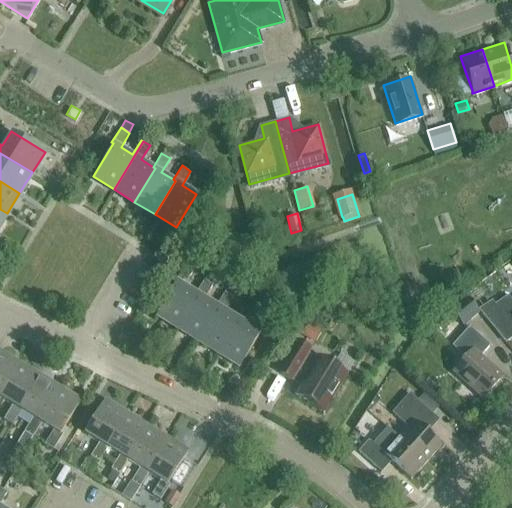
[(156,314),(177,327),(197,293),(195,291),(183,284),(192,270),(183,265),(174,280),(176,281),(156,314)]
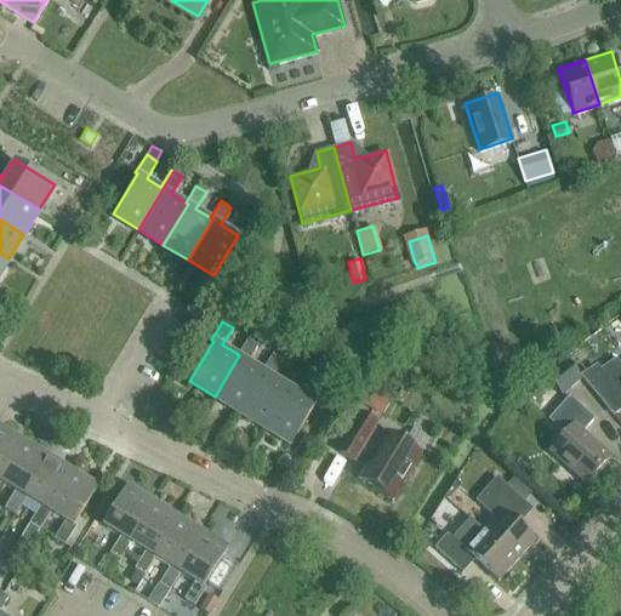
[(215,397),(239,411),(265,370),(261,369),(246,360),(257,343),(248,336),(237,353),(239,355),(215,397)]
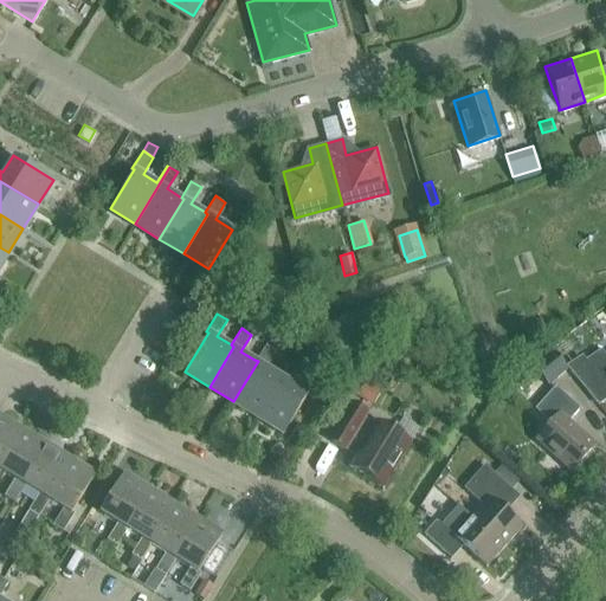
[(258,361),(233,401),(258,417),(282,376),(279,375),(265,366),(276,349),(265,343),(255,360),(258,361)]
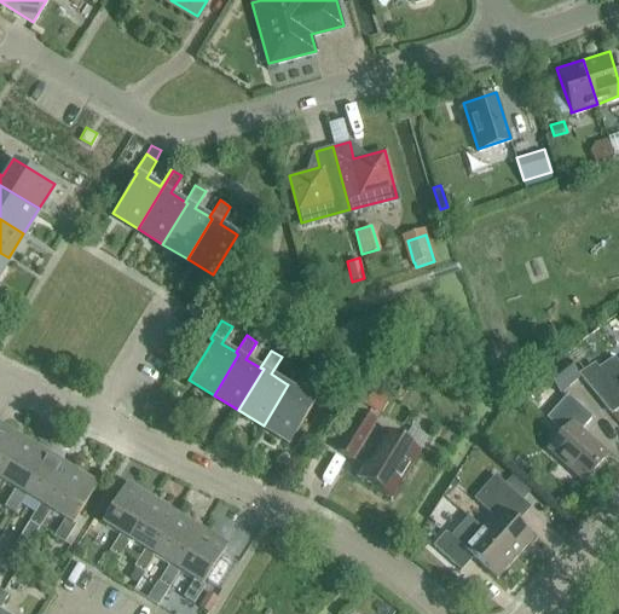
[(578,375),(561,353),(542,369),(559,391),(578,375)]
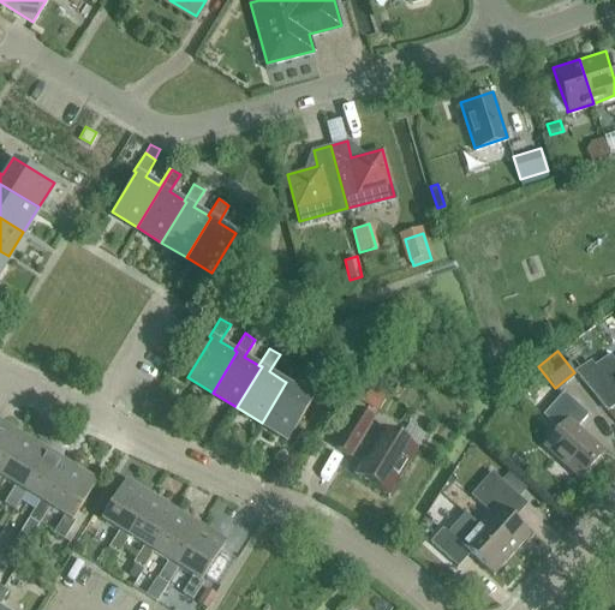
[(614,358),(610,352),(593,363),(590,358),(574,369),(605,408),(614,402),(614,358)]
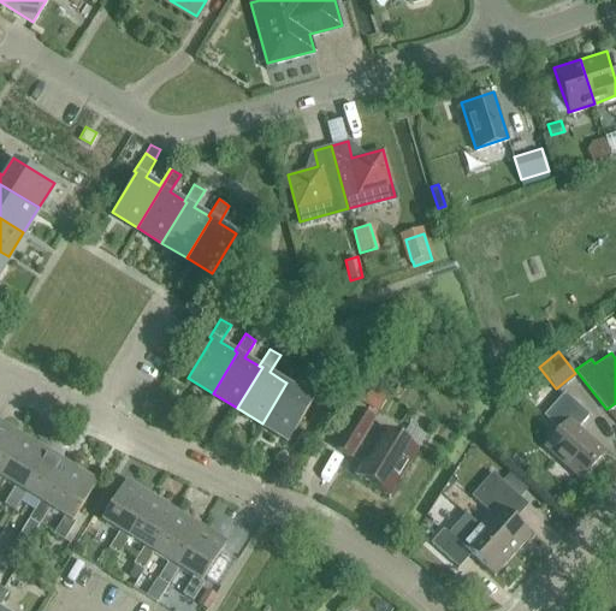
[(295,365),(284,381),(286,383),(262,423),(288,439),(312,398),(295,387),(304,371),(295,365)]
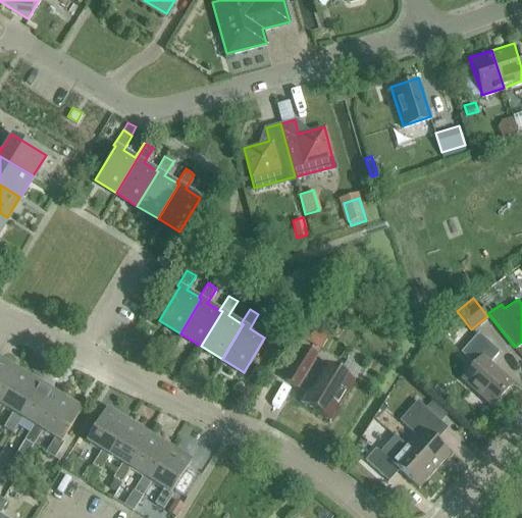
[(327,334),(314,327),(307,339),(320,347),(327,334)]
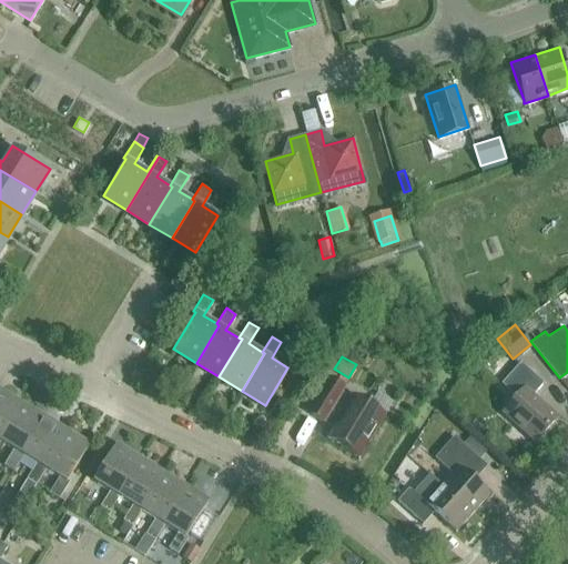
[(536,439),(557,416),(531,393),(544,380),(520,360),(501,381),(516,395),(504,409),(536,439)]
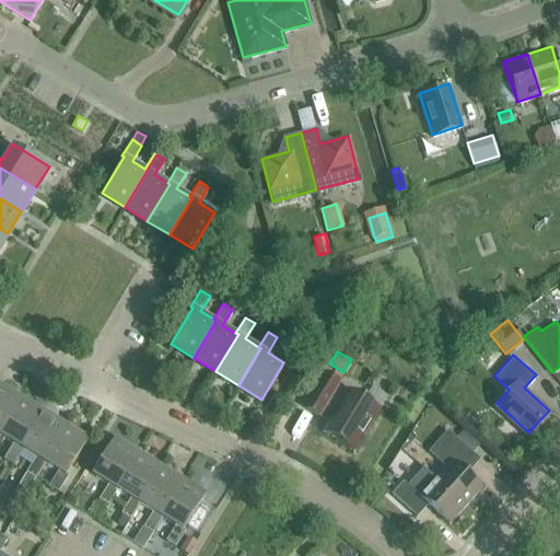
[(353,448),(380,406),(348,387),(346,390),(337,384),(340,379),(326,370),(305,405),(318,413),(321,410),(329,416),(322,429),(353,448)]
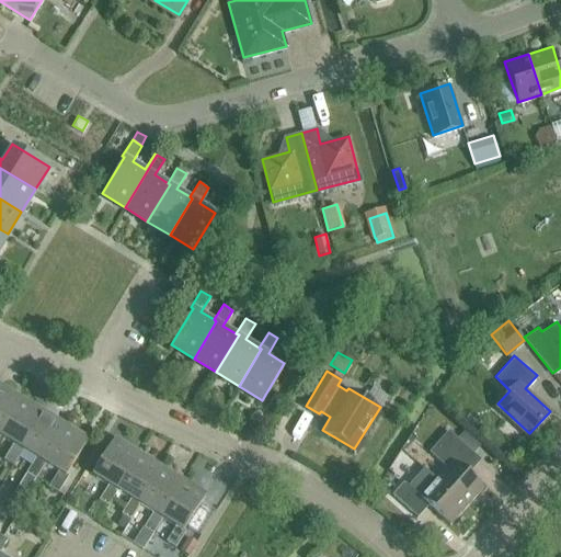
[(0,432),(0,428),(20,395),(0,382),(0,433),(0,432)]
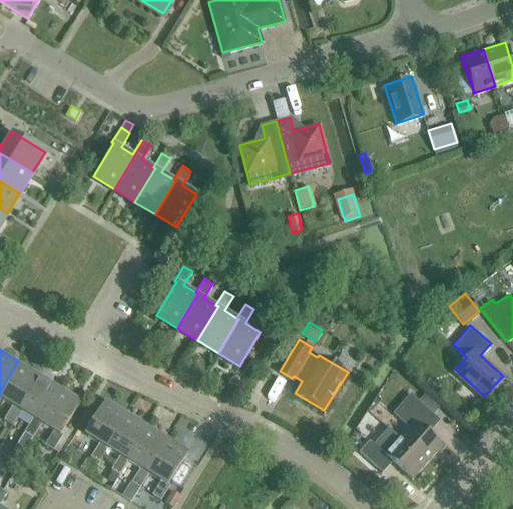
[(39,373),(18,361),(0,391),(0,395),(0,396),(12,403),(3,417),(12,423),(21,409),(18,407),(39,373)]
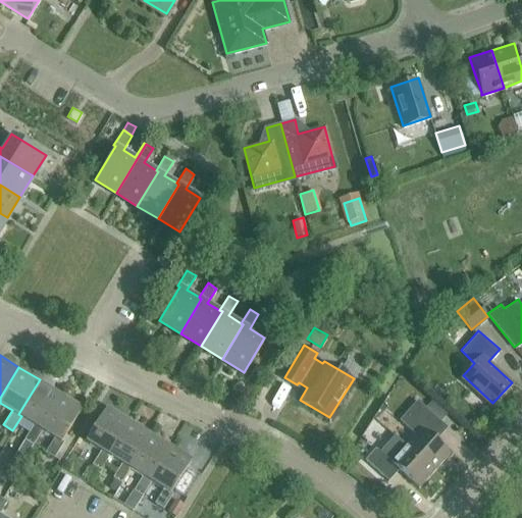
[(40,427),(60,393),(40,379),(18,414),(21,416),(34,423),(24,437),(34,443),(42,428),(40,427)]
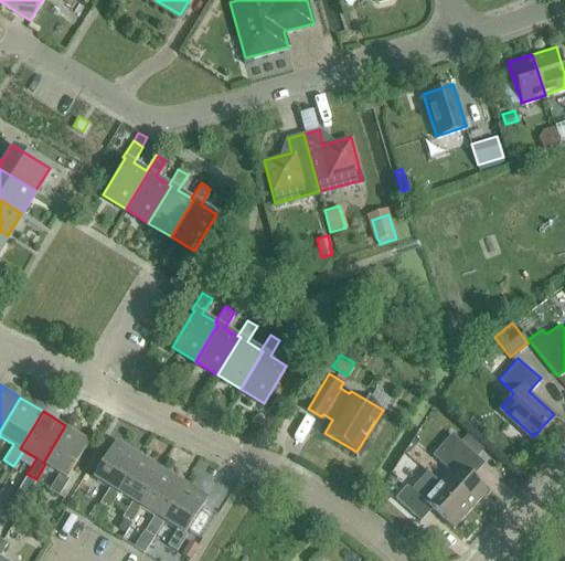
[(88,440),(65,425),(43,463),(45,464),(59,472),(50,487),(59,494),(68,477),(66,476),(88,440)]
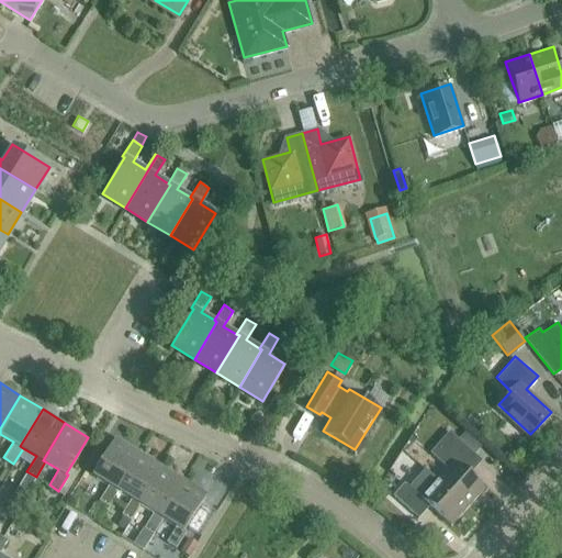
[(447,466),(437,477),(468,504),(484,487),(464,469),(476,454),(449,430),(430,450),(447,466)]
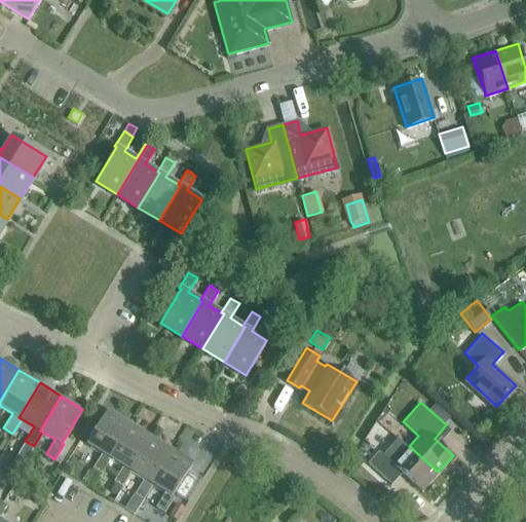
[(108,456),(129,421),(108,408),(86,443),(102,452),(92,467),(102,472),(110,457),(108,456)]
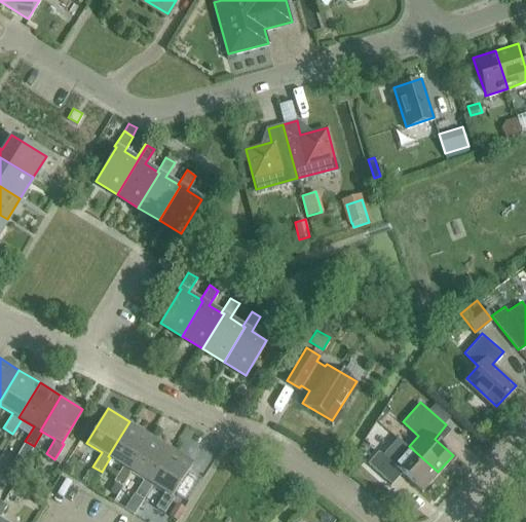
[(150,435),(129,421),(108,456),(110,457),(122,464),(114,480),(116,481),(122,485),(132,471),(129,469),(150,435)]
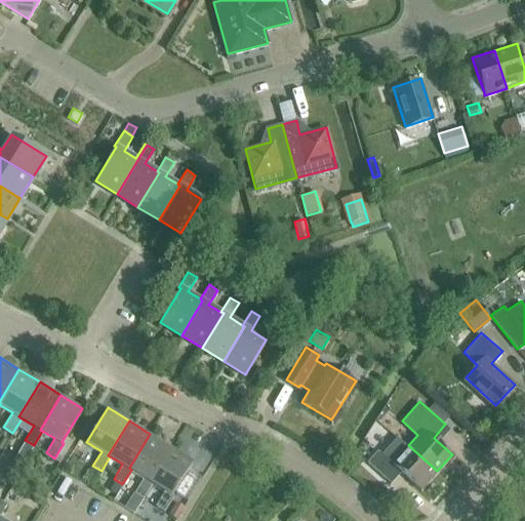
[(129,468),(131,470),(144,477),(134,491),(144,496),(152,482),(150,481),(171,446),(150,434),(129,468)]
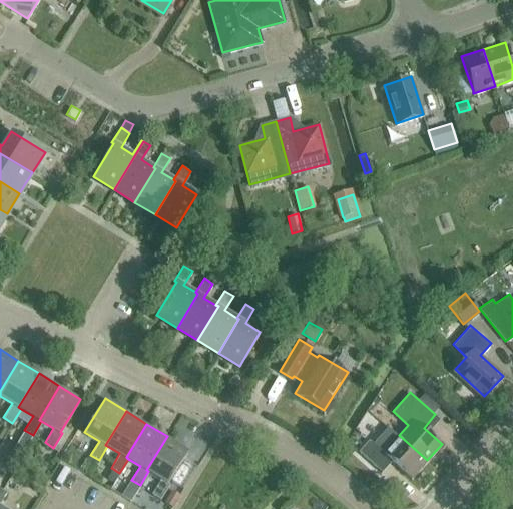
[(24,430),(15,445),(23,450),(33,435),(24,430)]
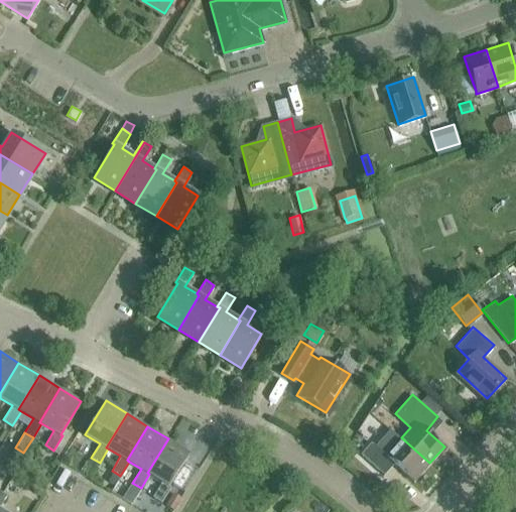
[(429,463),(401,437),(386,455),(371,440),(361,453),(383,473),(393,462),(414,480),(429,463)]
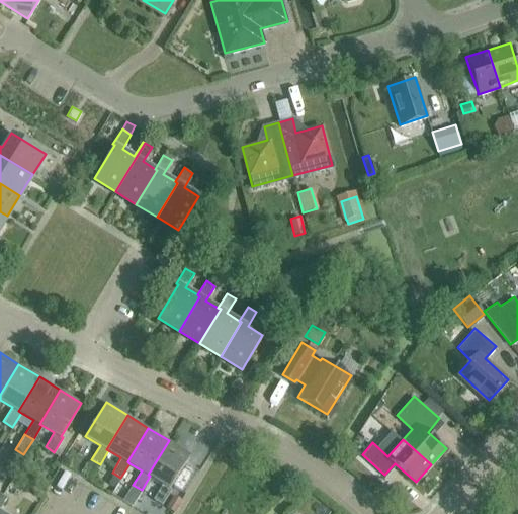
[(148,475),(150,476),(162,484),(154,498),(162,503),(171,488),(170,487),(190,453),(169,440),(148,475)]
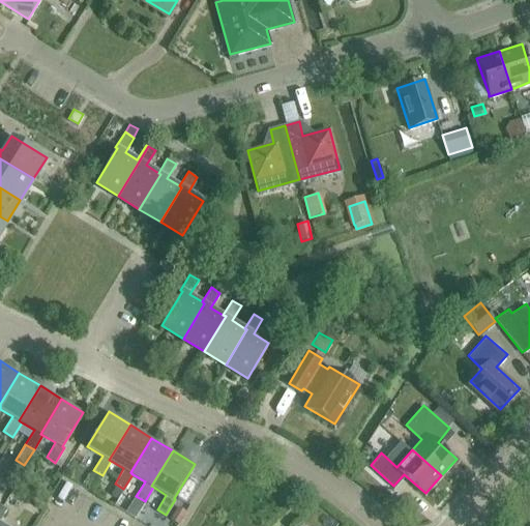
[(117,485),(112,493),(118,497),(123,489),(117,485)]
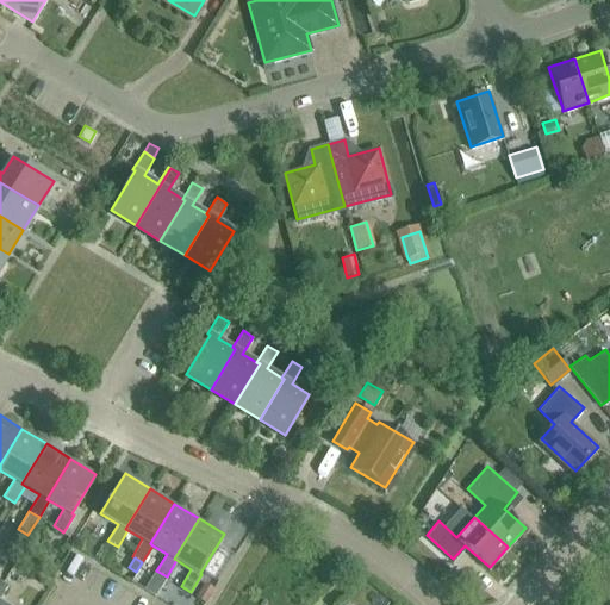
[(156,571),(145,588),(156,594),(167,577),(156,571)]
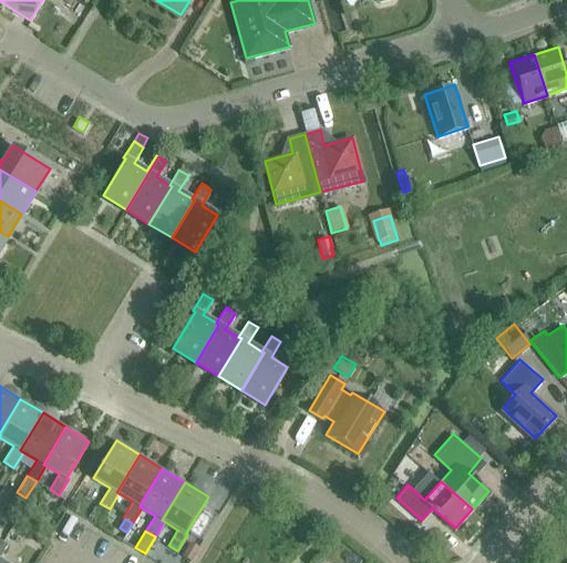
[(191,541),(183,554),(191,559),(198,545),(191,541)]
